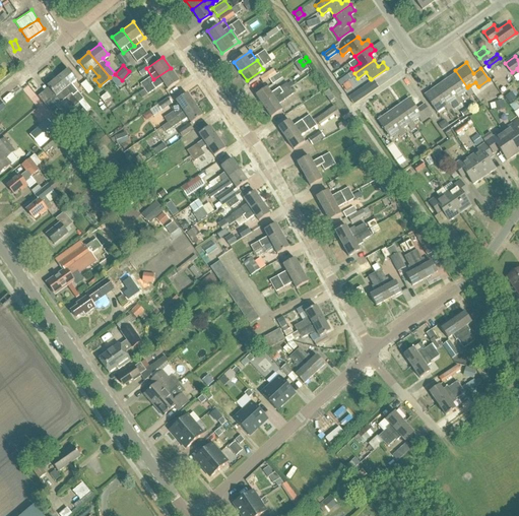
[(57,74),(66,85),(76,76),(67,66),(57,74)]
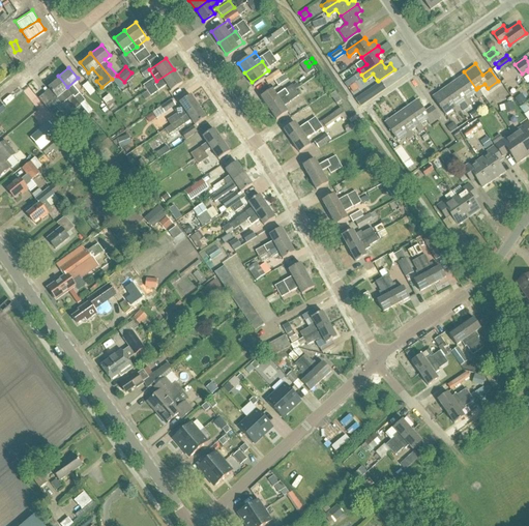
[(174,69),(156,81),(165,92),(181,81),(174,69)]
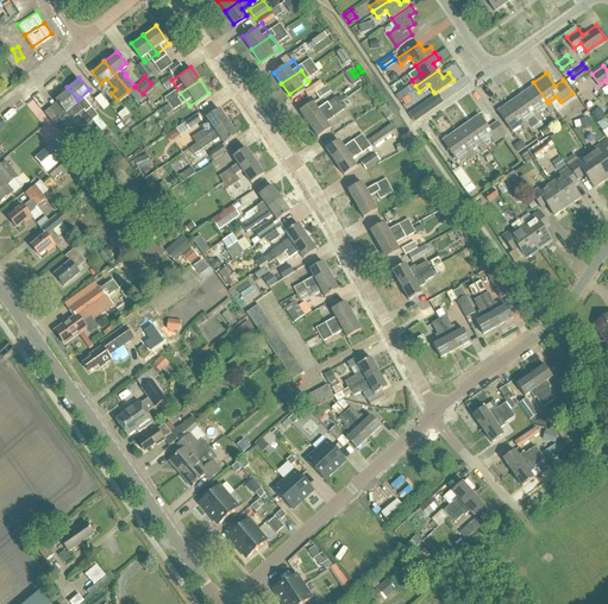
[(314,89),(319,96),(330,88),(325,82),(314,89)]
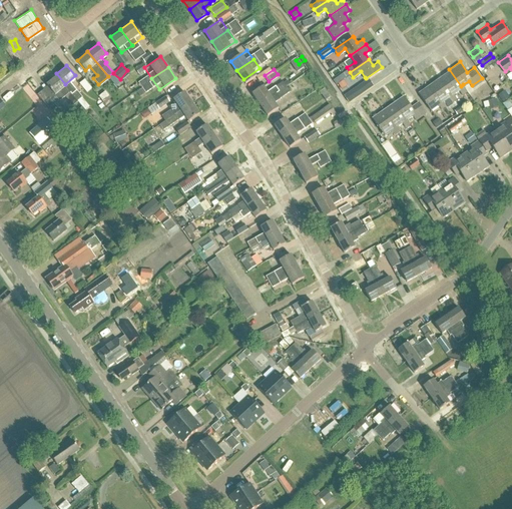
[(451,93),(453,92),(458,88),(462,92),(466,89),(463,84),(461,86),(449,69),(439,76),(451,93)]
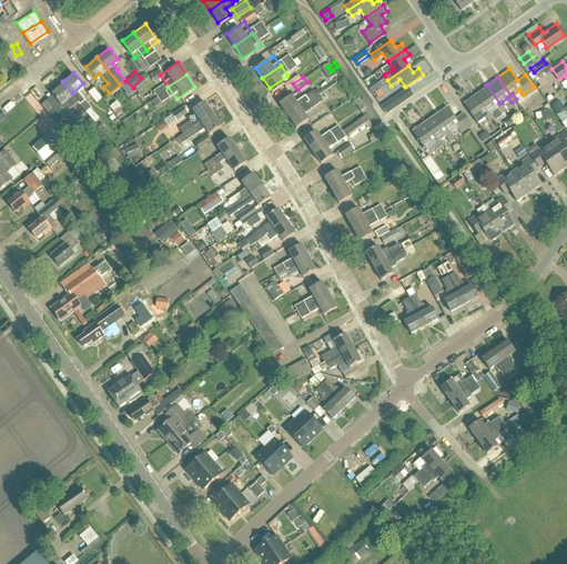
[(72,104),(80,114),(85,110),(77,99),(72,93),(62,81),(50,91),(56,98),(51,102),(60,112),(64,108),(61,102),(66,98),(71,104),(72,104)]
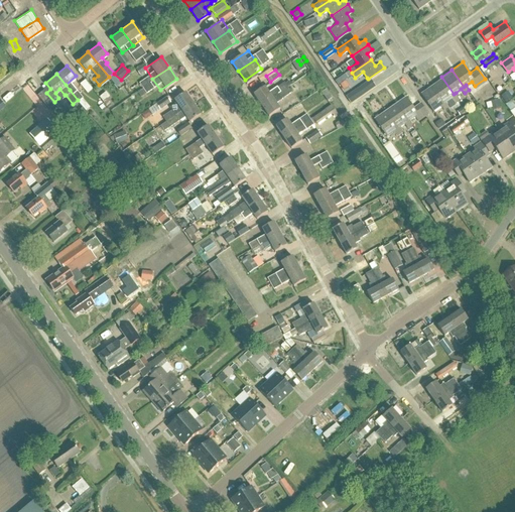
[(344,78),(341,74),(334,79),(338,83),(344,78)]
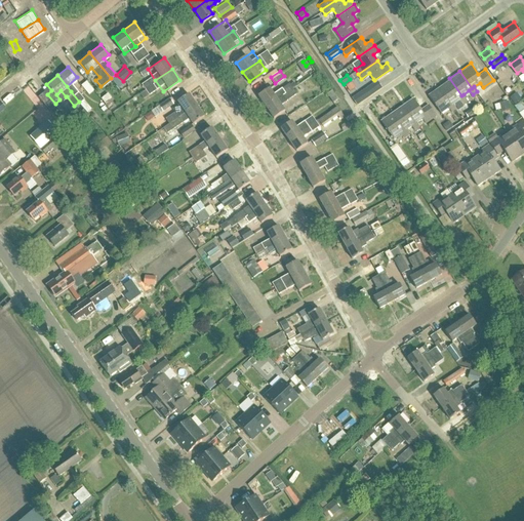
[(78,80),(86,89),(91,85),(83,76),(78,80)]
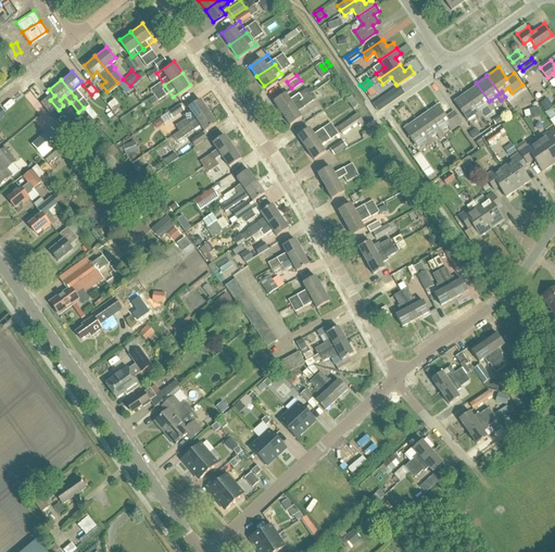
[(477,109),(480,108),(486,103),(489,109),(494,104),(491,100),(489,101),(476,83),(464,90),(477,109)]
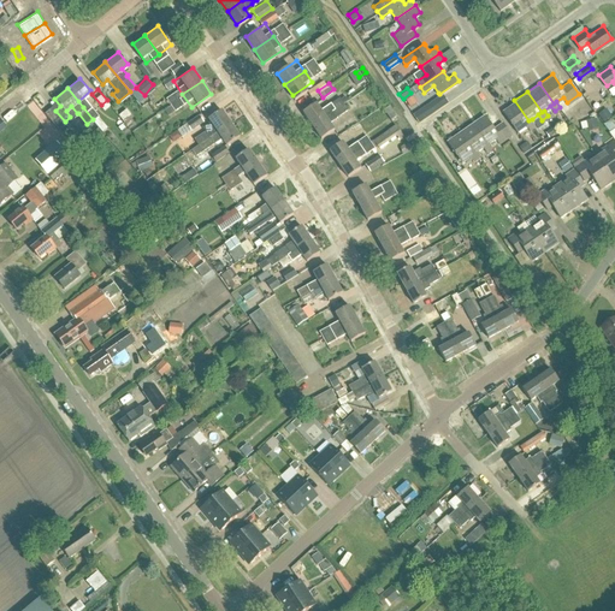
[(302,110),(311,123),(343,101),(338,95),(320,107),(315,101),(302,110)]
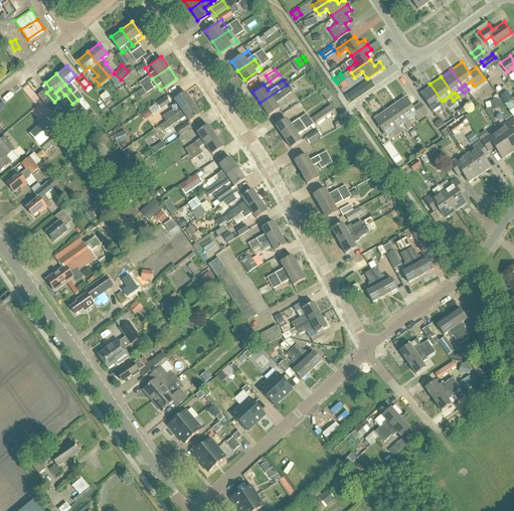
[(350,91),(354,97),(364,90),(359,83),(350,91)]
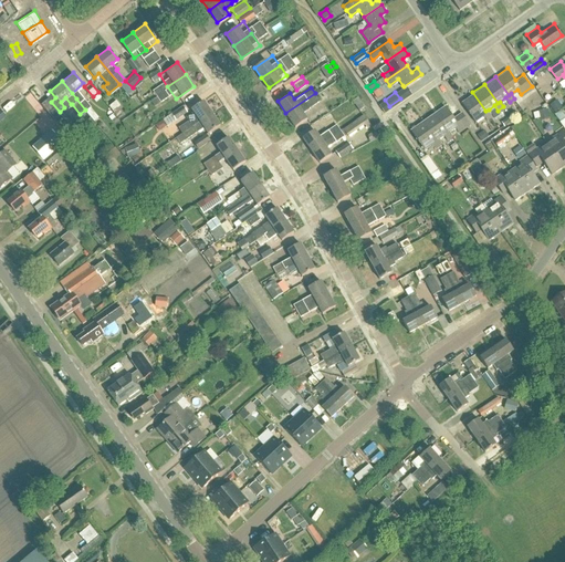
[(485,111),(472,92),(461,100),(474,120),(483,113),(487,118),(492,114),(489,110),(485,111)]
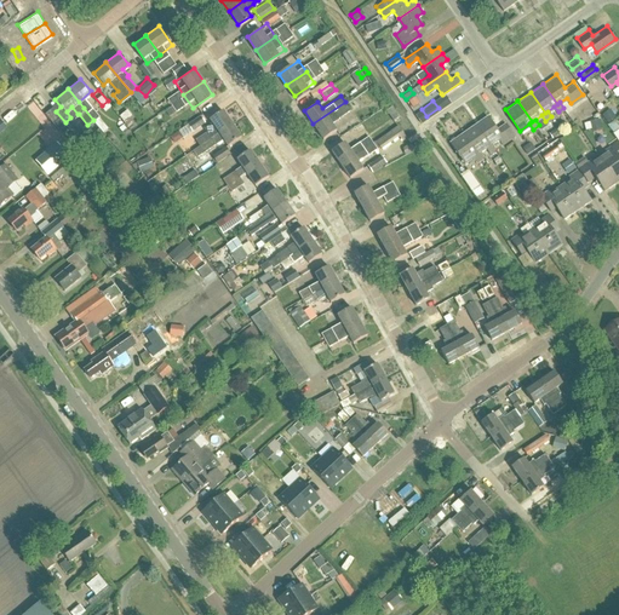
[(345,102),(313,124),(322,137),(336,128),(331,121),(350,108),(345,102)]
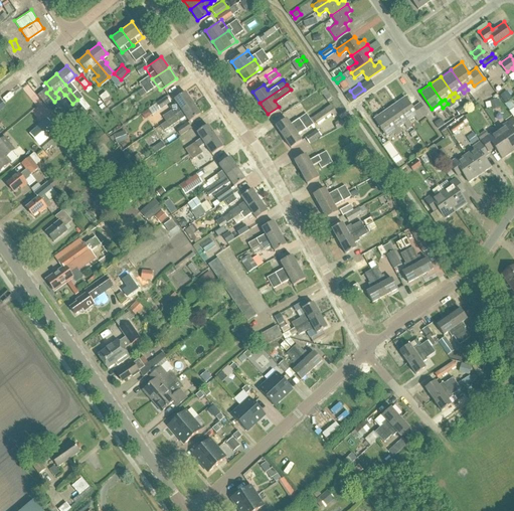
[(69,90),(77,100),(81,96),(74,86),(69,90)]
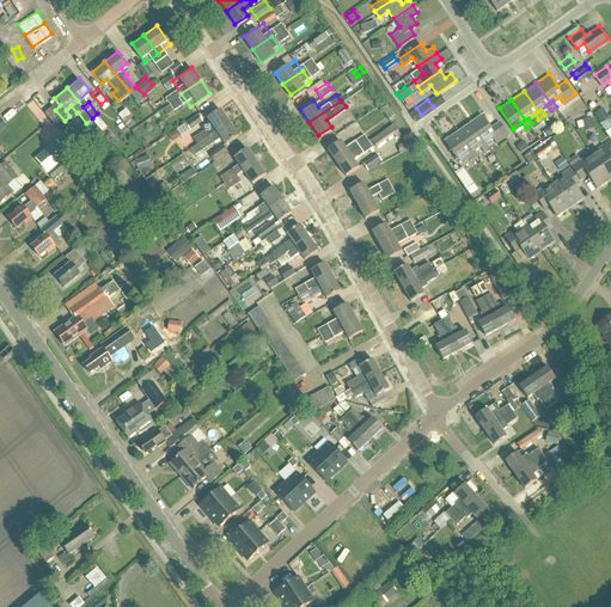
[(124,115),(133,109),(128,103),(121,109),(124,115)]
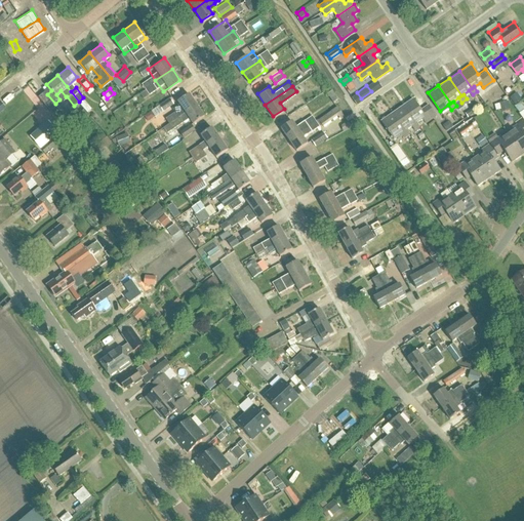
[(327,93),(332,101),(337,96),(331,88),(326,91),(327,93)]
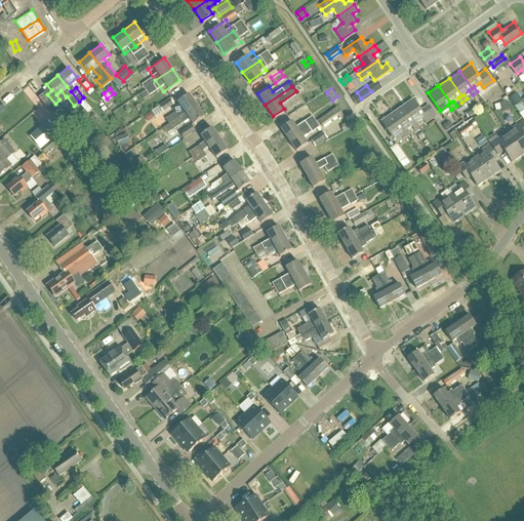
[(509,94),(514,102),(521,96),(516,89),(509,94)]
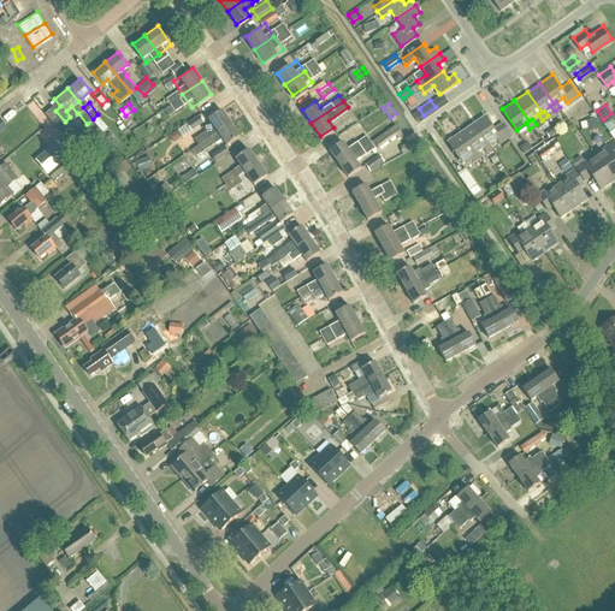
[(193,136),(197,142),(230,120),(223,110),(208,119),(210,120),(202,125),(205,128),(193,136)]
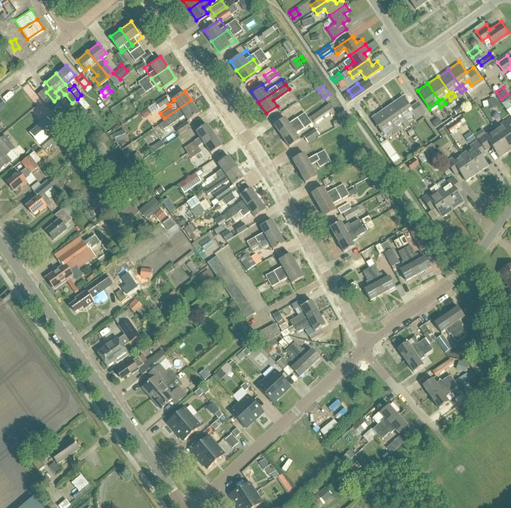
[(154,101),(158,106),(168,99),(165,94),(154,101)]
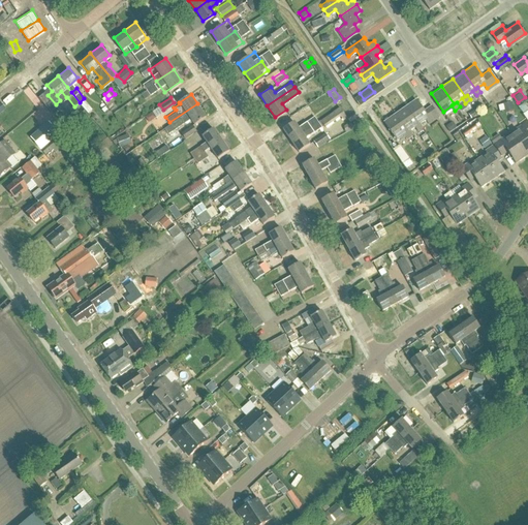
[(415,97),(404,104),(421,127),(423,125),(420,121),(425,117),(428,121),(438,114),(431,103),(424,109),(415,97)]
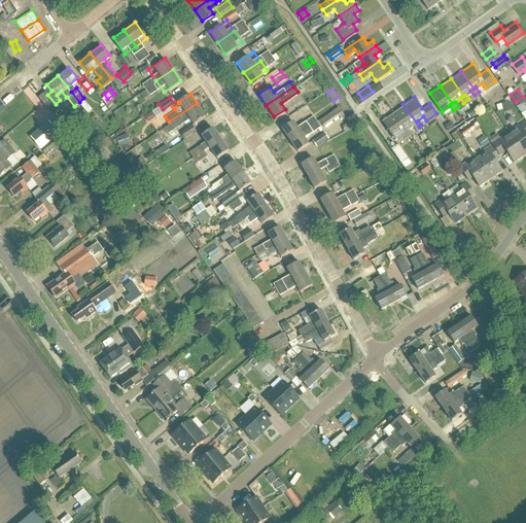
[(511,99),(501,100),(502,108),(512,107),(511,99)]
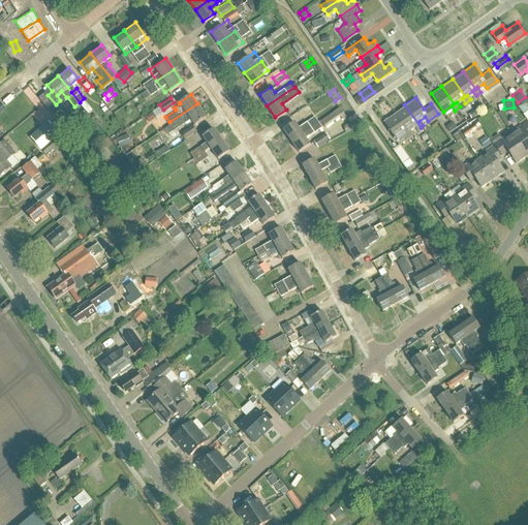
[(302,116),(316,106),(314,101),(299,112),(302,116)]
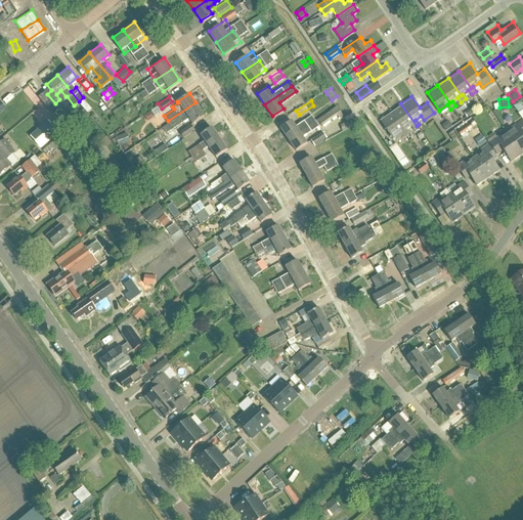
[(163,125),(166,130),(187,116),(193,125),(205,117),(195,102),(168,121),(163,125)]
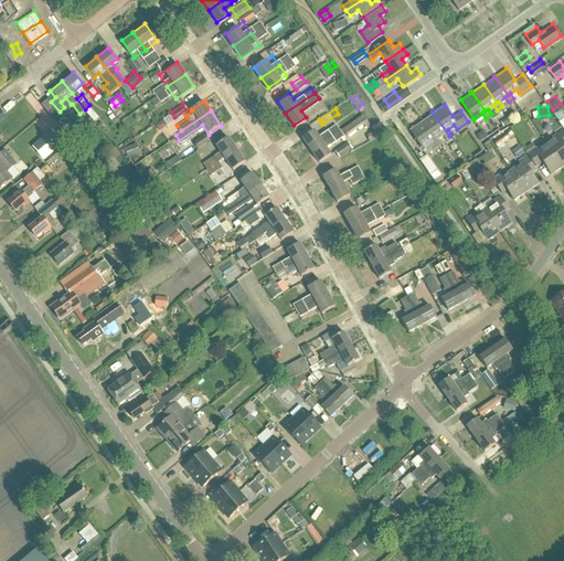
[(342,127),(347,133),(368,118),(363,112),(342,127)]
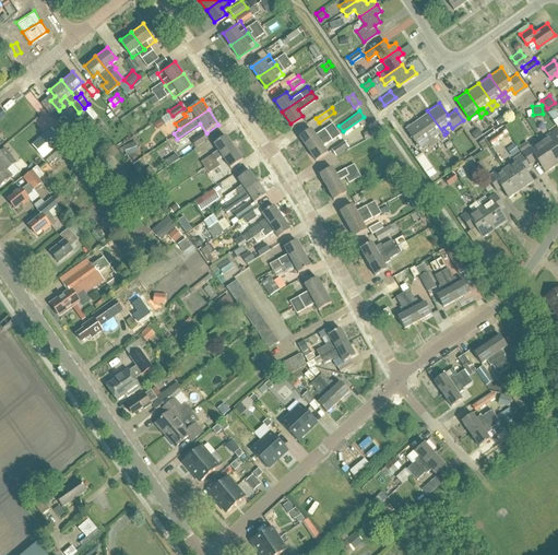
[(427,110),(416,118),(432,142),(435,140),(431,136),(438,131),(441,137),(444,134),(427,110)]
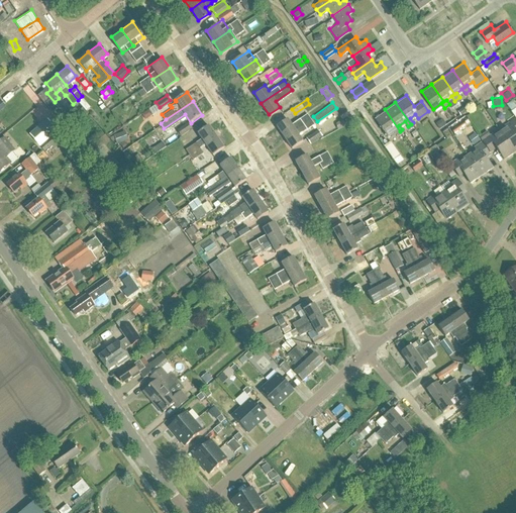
[(375,117),(387,134),(394,128),(398,133),(400,131),(385,109),(375,117)]
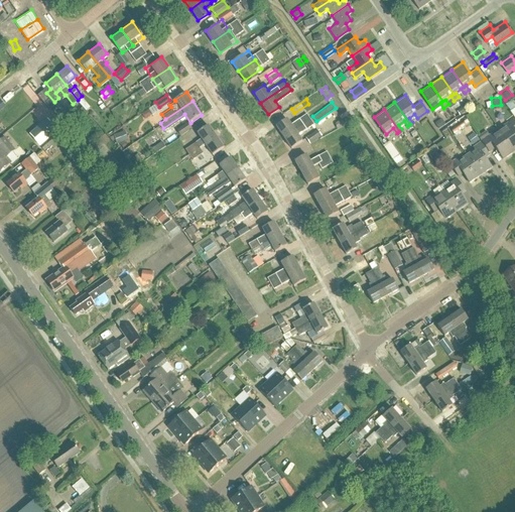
[(286,117),(275,124),(282,135),(309,117),(305,111),(290,122),(286,117)]
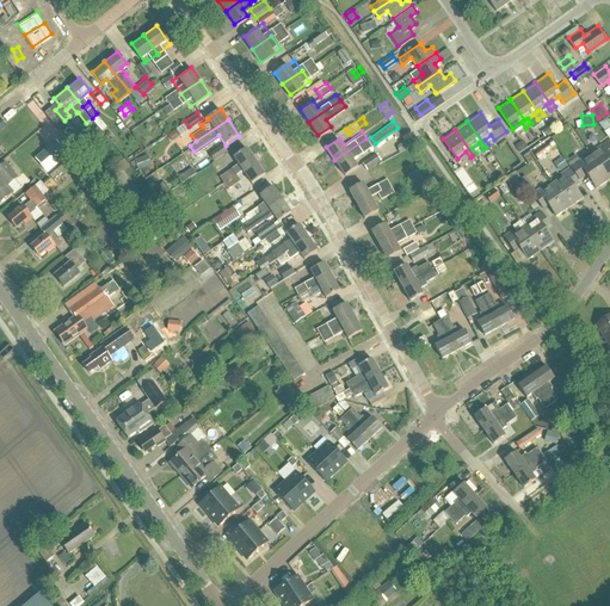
[(591,153),(608,177),(609,174),(609,138),(607,134),(599,138),(601,142),(596,146),(598,148),(591,153)]
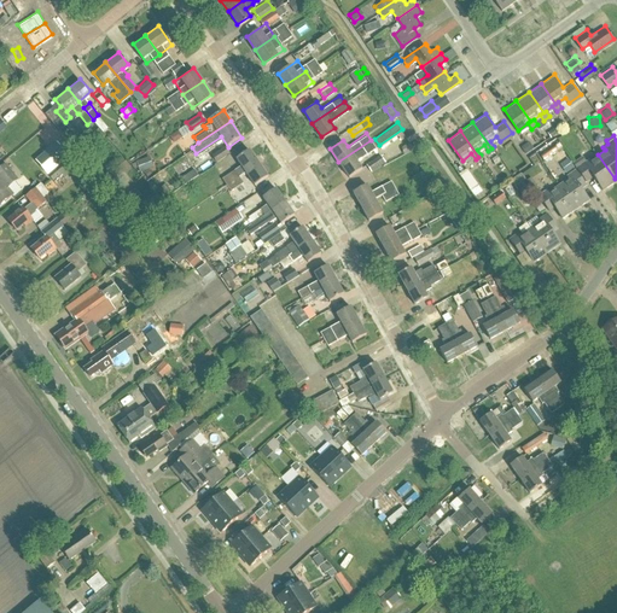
[(47,171),(68,155),(56,140),(35,157),(47,171)]
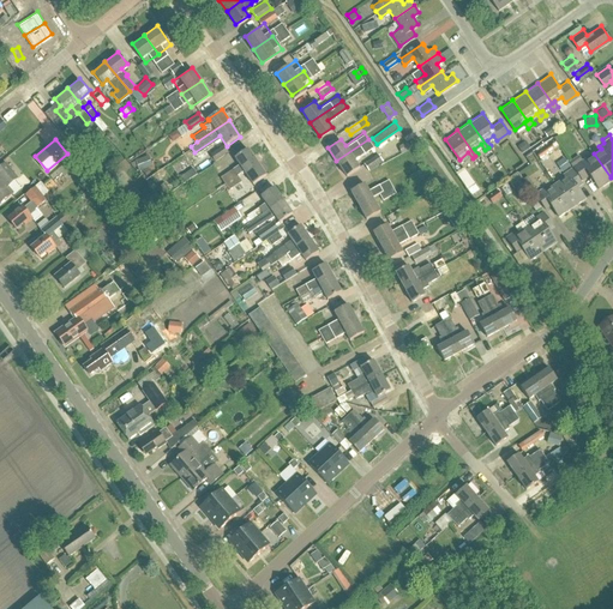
[(368,139),(336,161),(346,174),(359,164),(354,158),(373,145),(368,139)]
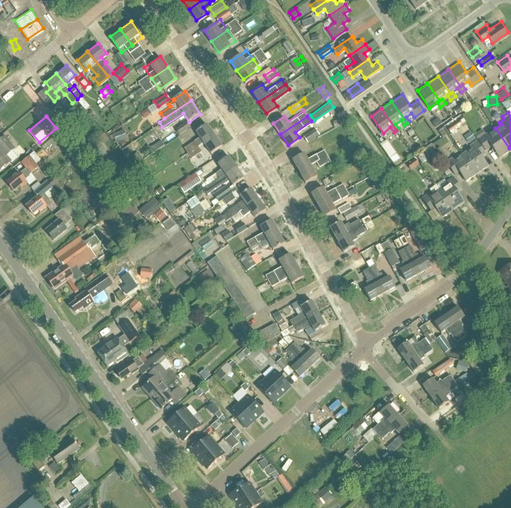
[(439,122),(435,116),(430,120),(434,125),(439,122)]
